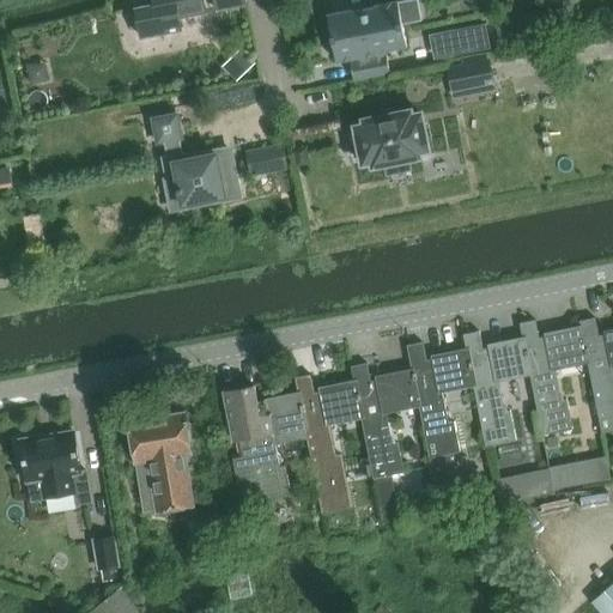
[(180,19),(206,13),(202,0),(153,0),(155,6),(137,10),(143,38),(182,30),(180,19)]
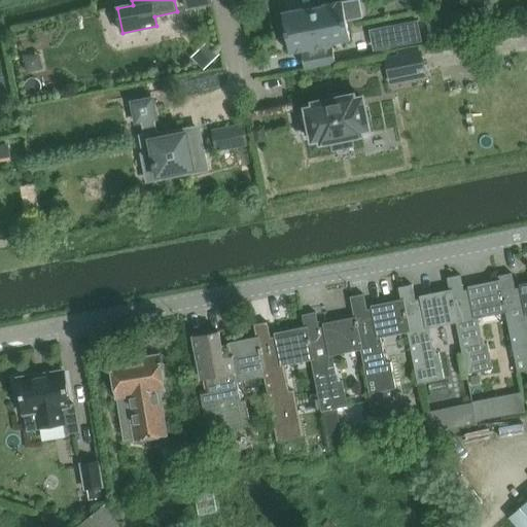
[(185,0),(187,10),(211,5),(210,0),(185,0)]
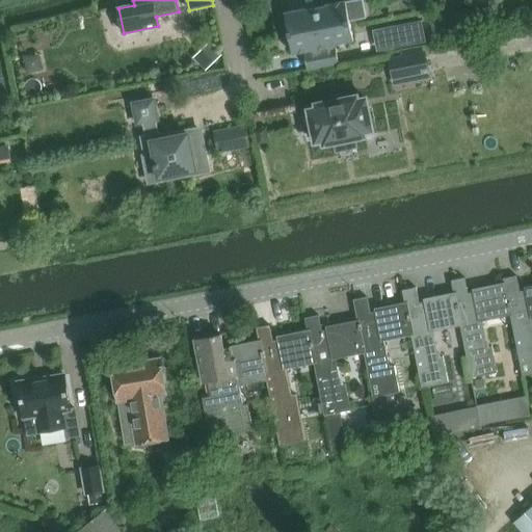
[(307,9),(285,14),(293,54),(306,52),(307,54),(304,54),(308,71),(339,64),(336,48),(335,49),(334,47),(336,46),(336,45),(354,41),(346,2),(326,5),(326,7),(307,11),(307,9)]
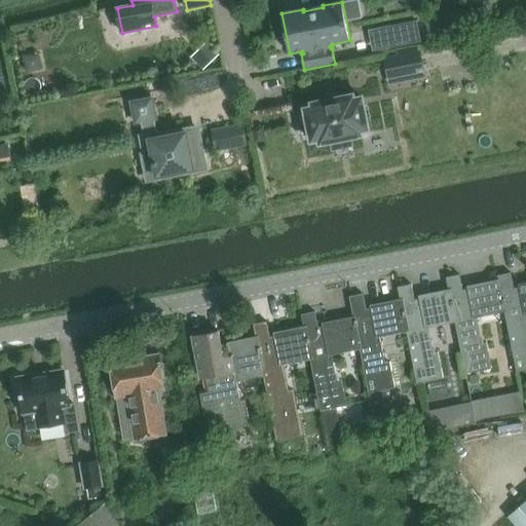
[(378,29),(382,49),(421,42),(417,22),(378,29)]
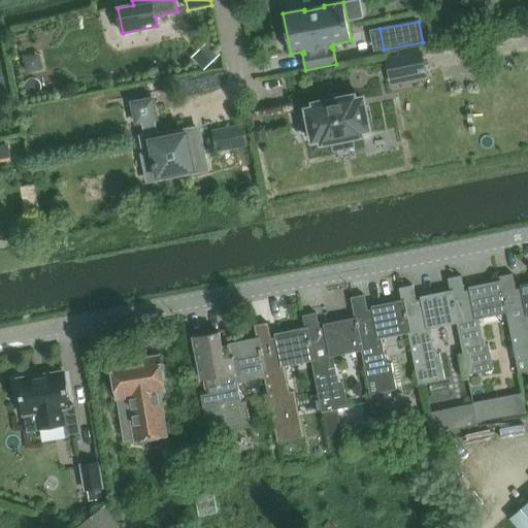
[(197,52),(205,66),(218,58),(209,44),(197,52)]
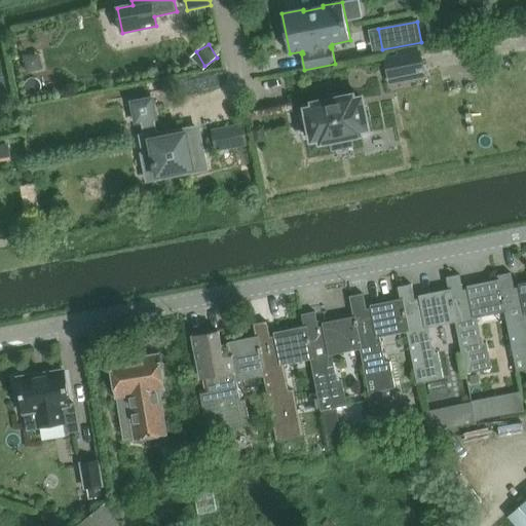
[(419,52),(387,59),(391,79),(423,72),(419,52)]
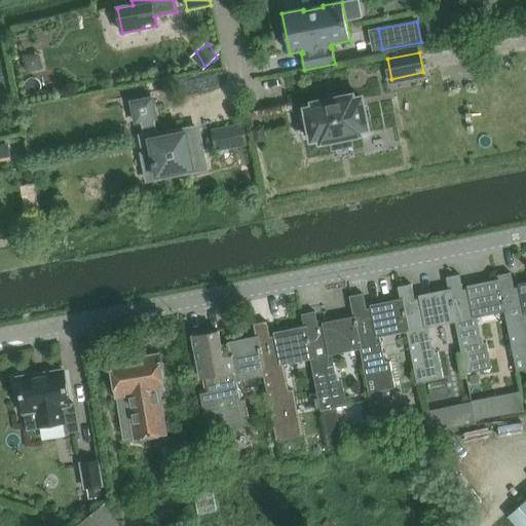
[(306,134),(310,133),(312,142),(320,140),(321,144),(362,136),(361,132),(369,130),(363,98),(354,100),(353,96),(312,104),(313,108),(305,109),(307,118),(303,119),(306,134)]
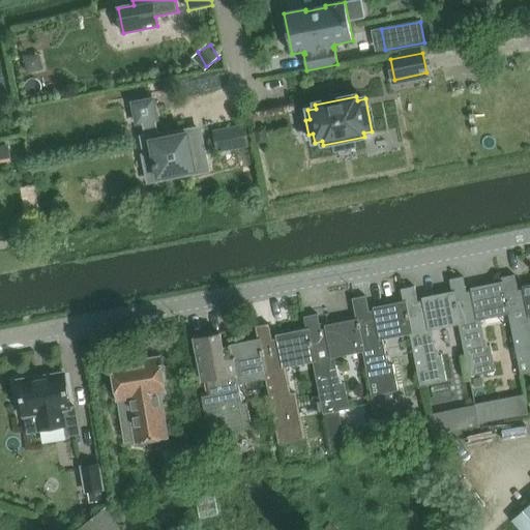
[(158,178),(196,171),(188,134),(162,139),(159,133),(158,133),(156,120),(157,120),(153,99),(134,104),(138,124),(142,123),(145,136),(140,137),(144,155),(153,154),(158,178)]
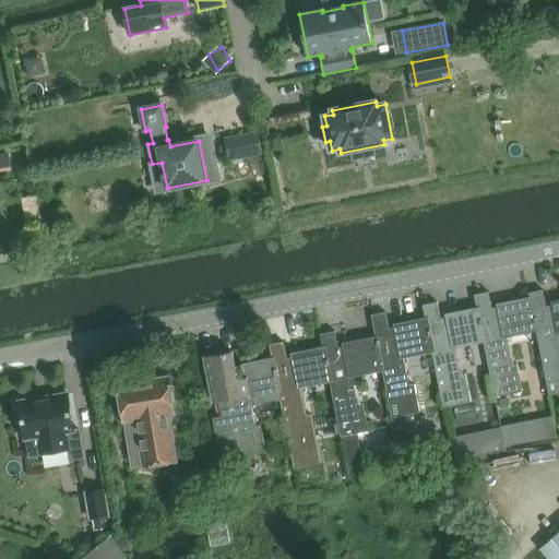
[(224,138),(229,162),(264,154),(259,130),(224,138)]
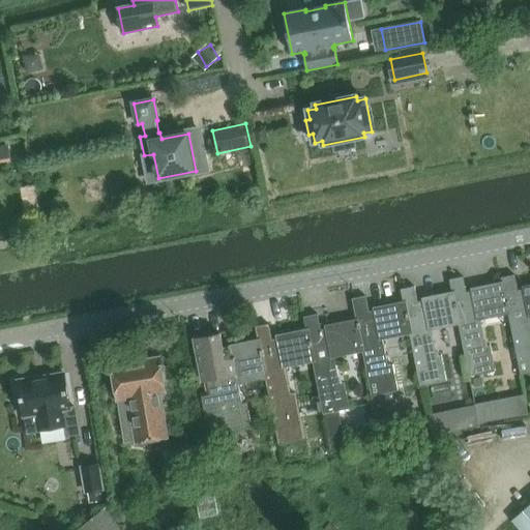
[(503,284),(508,313),(521,375),(529,373),(529,286),(525,288),(526,292),(519,293),(516,275),(502,277),(503,284)]
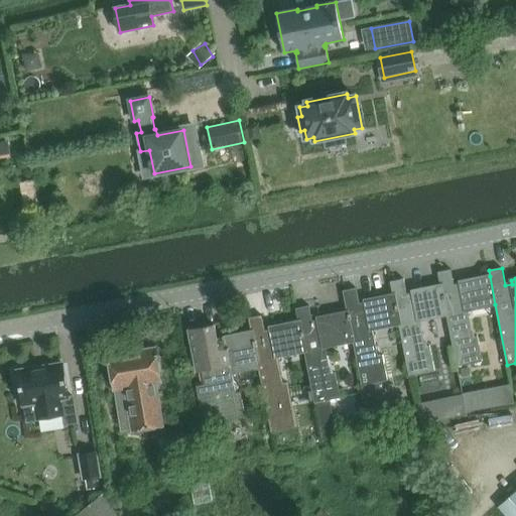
[(495,304),(490,276),(459,282),(460,286),(455,286),(452,269),(438,272),(440,285),(446,314),(458,367),(483,361),(478,336),(473,337),(468,309),(495,304)]
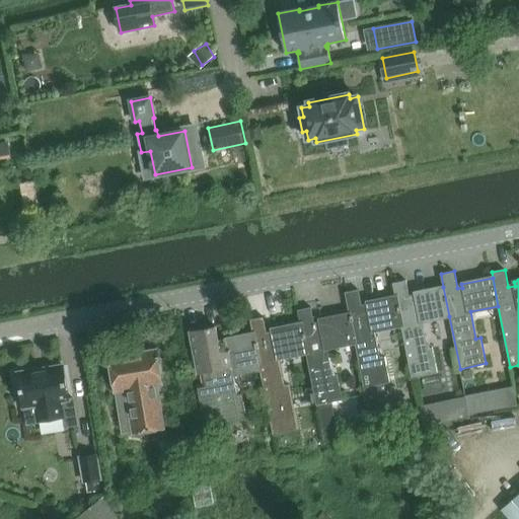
[(395,297),(401,325),(412,378),(438,373),(433,348),(428,349),(423,321),(449,316),(443,287),(414,293),(415,297),(411,298),(406,281),(392,284),(395,297)]
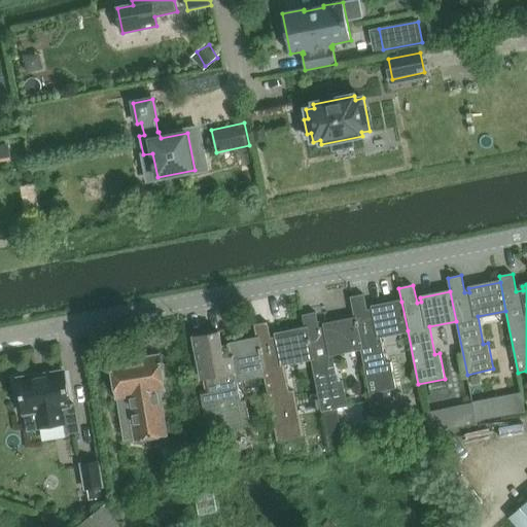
[(355,319),(360,348),(370,394),(396,389),(391,362),(386,363),(381,336),(408,330),(401,302),(372,308),(373,312),(367,313),(364,294),(350,297),(355,319)]
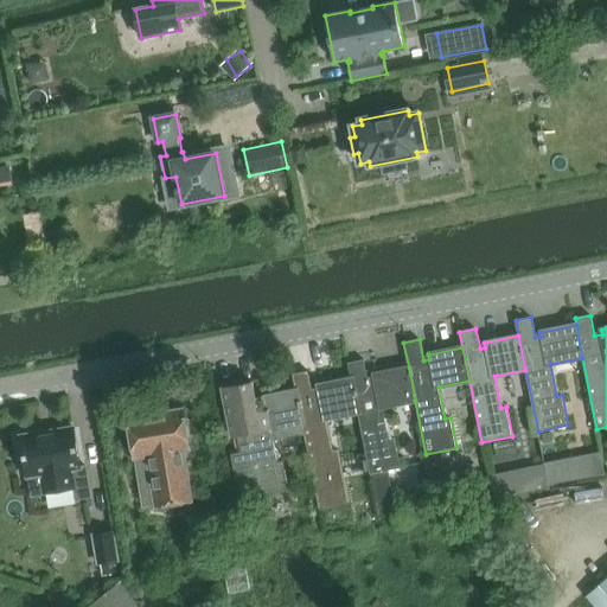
[(351,379),(359,413),(370,474),(401,468),(395,439),(390,440),(384,407),(415,401),(409,368),(372,375),(374,379),(368,381),(365,360),(349,363),(351,379)]
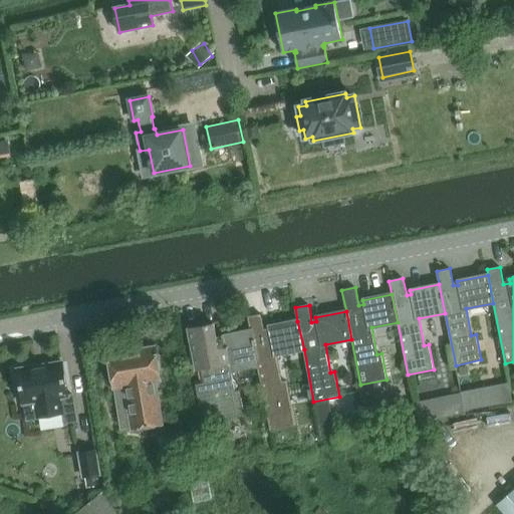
[(250,330),(258,368),(266,411),(268,411),(273,439),(275,438),(277,448),(283,447),(281,437),(284,437),(279,409),(292,406),(287,380),(283,381),(277,354),(304,349),(297,321),(268,327),(269,330),(265,331),(261,314),(247,316),(250,330)]
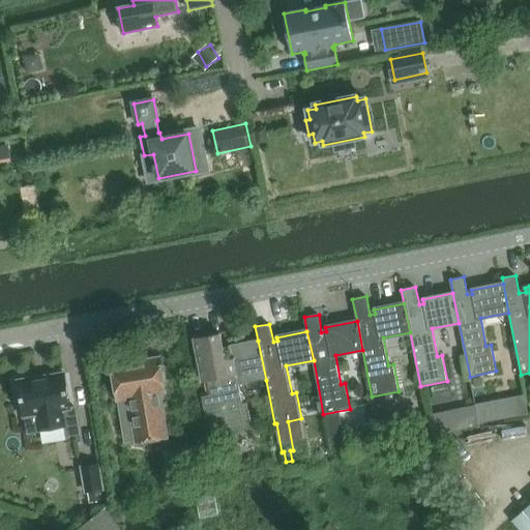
[(239,385),(266,380),(258,341),(224,348),(221,334),(195,340),(195,339),(194,339),(202,382),(208,381),(210,394),(202,396),(210,439),(228,436),(228,433),(253,428),(247,403),(242,404),(239,385)]
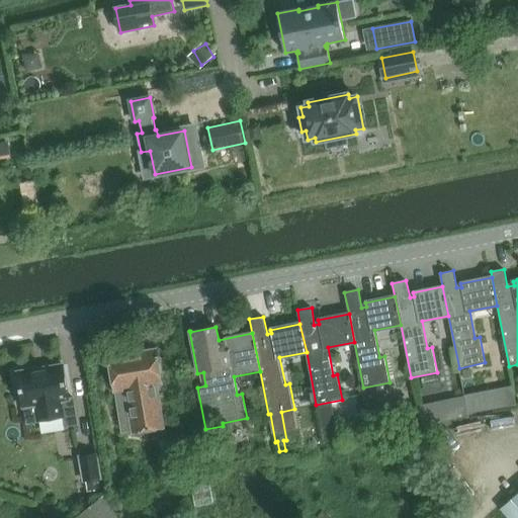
[(110,357),(113,375),(121,433),(132,431),(133,434),(163,429),(160,411),(154,368),(158,368),(155,350),(110,357)]
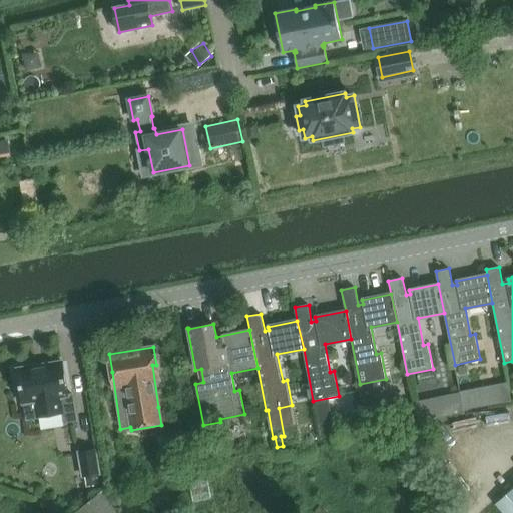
[(62,362),(18,369),(23,403),(35,401),(38,417),(63,413),(61,397),(68,396),(62,362)]
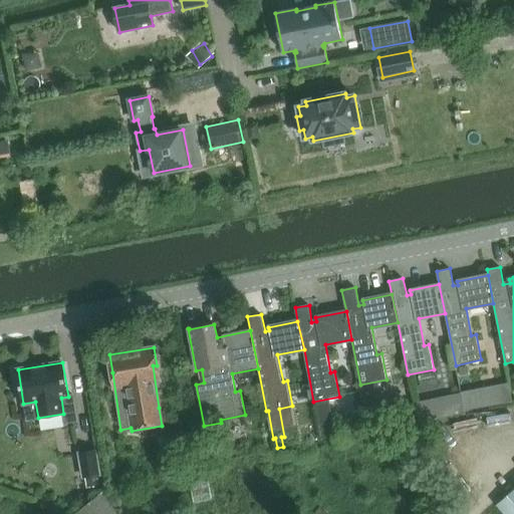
[(419,422),(465,413),(461,394),(415,403),(419,422)]
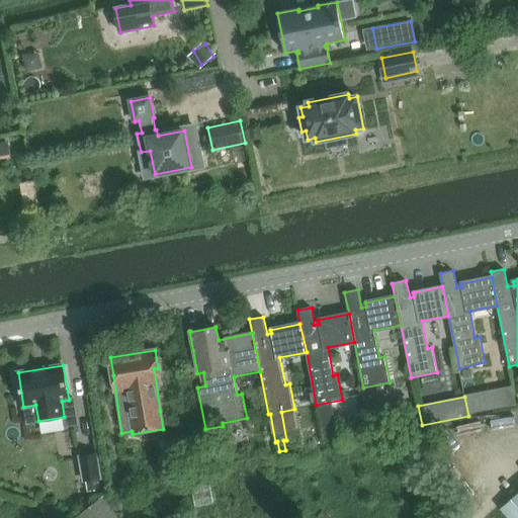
[(80,457),(84,481),(100,478),(96,454),(80,457)]
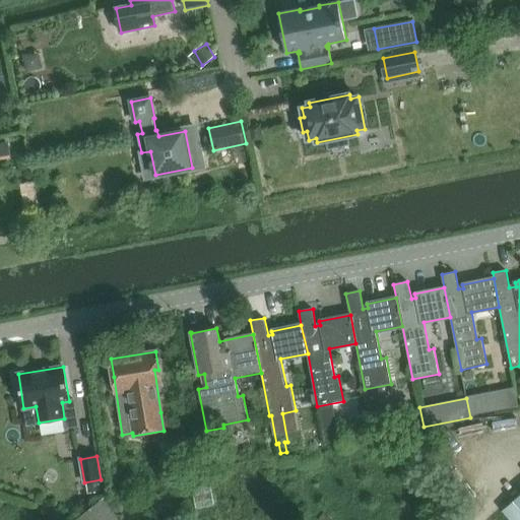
[(117,519),(106,497),(75,519),(117,519)]
